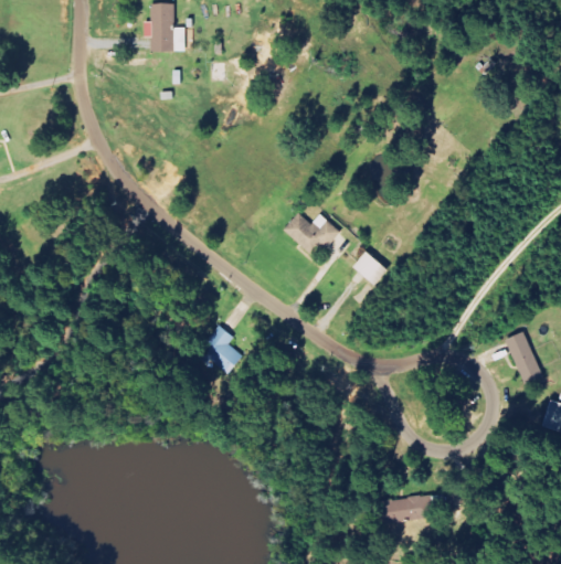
[(184,28),(172,28),(173,3),(149,3),(149,21),(143,21),(143,38),(150,38),(150,51),(183,52),(184,28)]
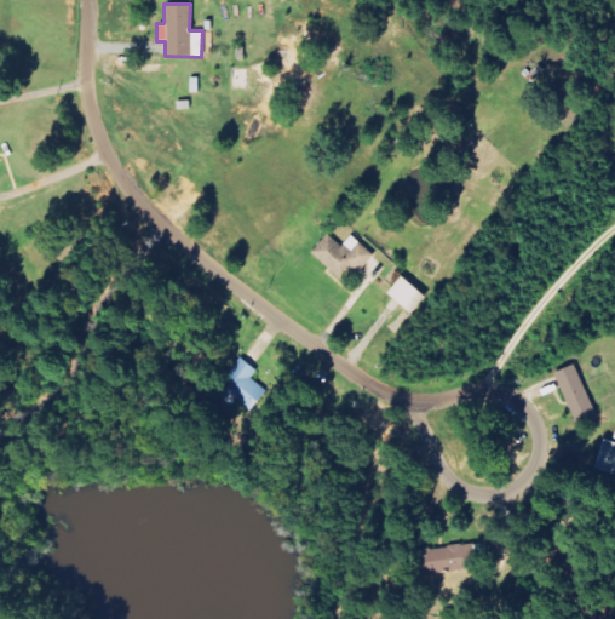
[(356,274),(373,254),(350,234),(340,246),(327,234),(310,252),(342,280),(351,269),(356,274)]
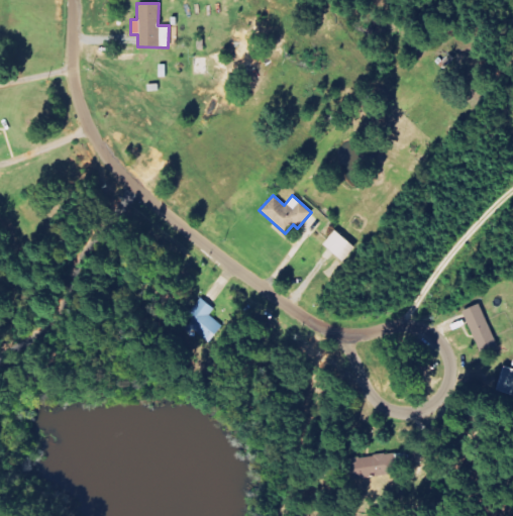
[(341,262),(353,247),(334,229),(321,243),(341,262)]
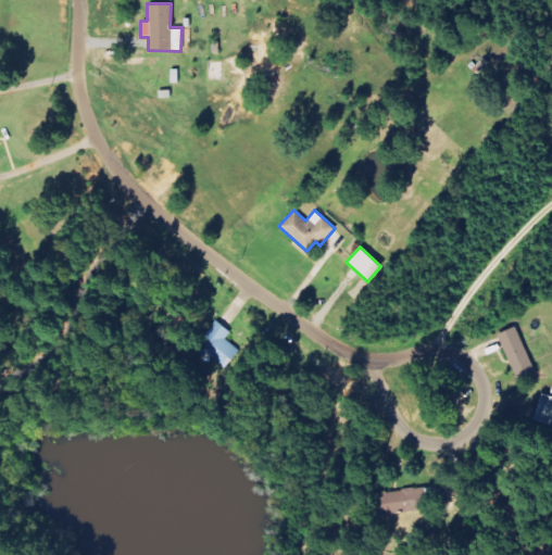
[(227,331),(212,319),(192,344),(222,368),(236,350),(222,339),(227,331)]
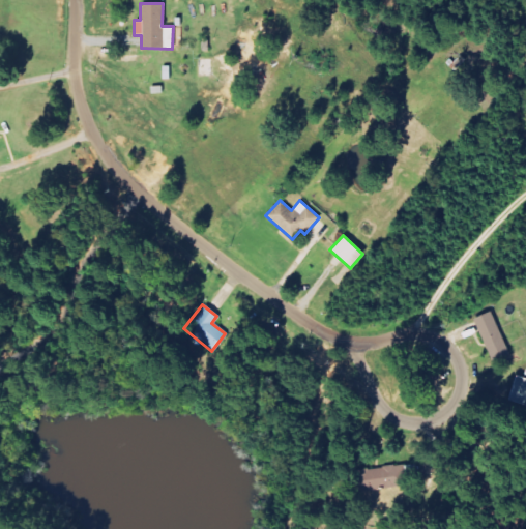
[(507,355),(492,311),(473,317),(490,361),(507,355)]
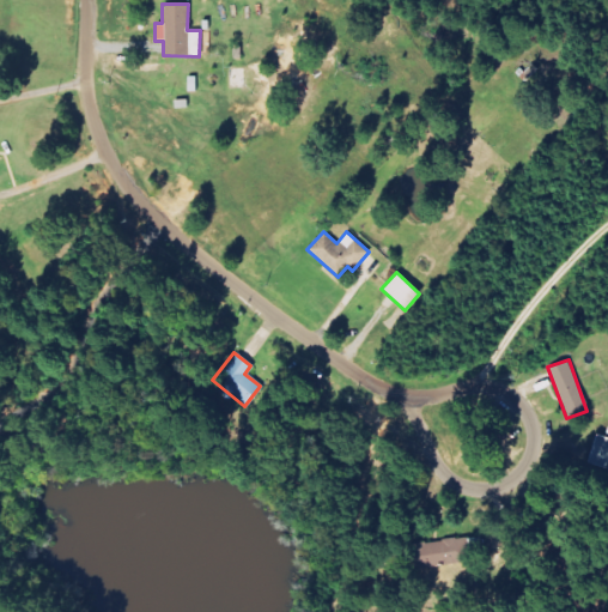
[(585,462),(607,470),(607,468),(607,437),(595,434),(585,462)]
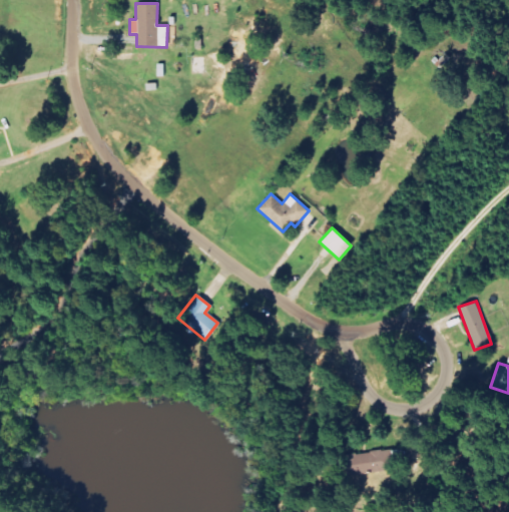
[(344,476),(391,471),(390,456),(400,455),(400,449),(341,455),(344,476)]
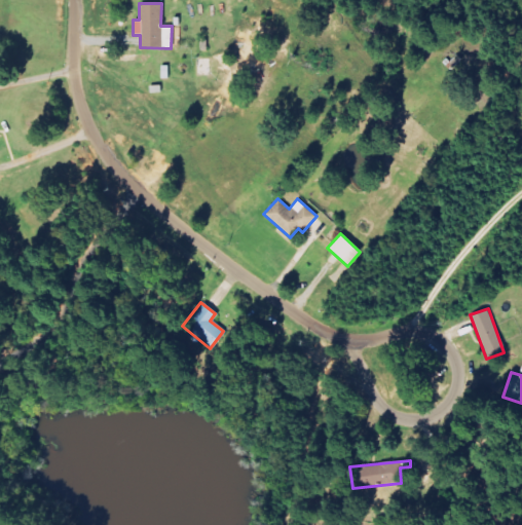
All buildings are outlined.
